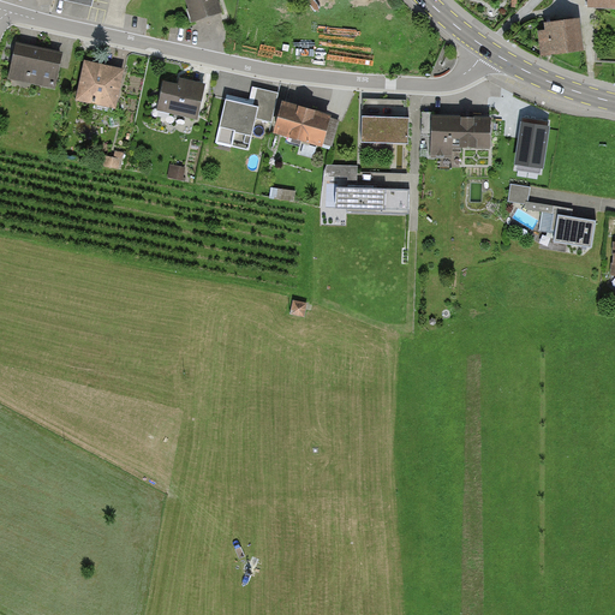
[(218,0),(185,0),(192,22),(222,13),(218,0)]
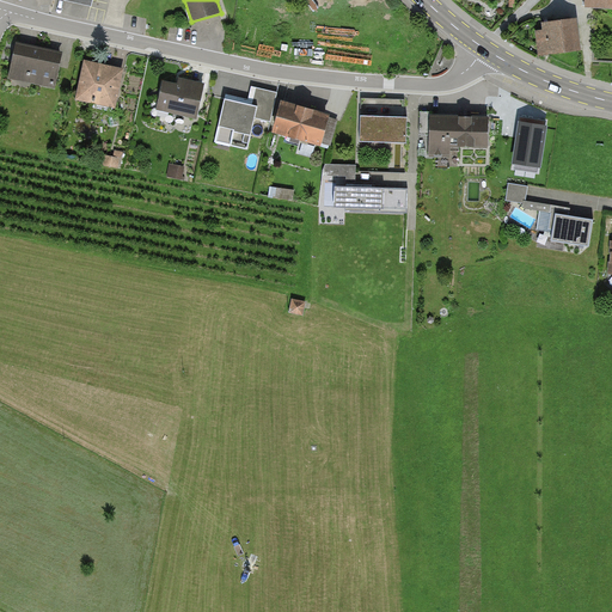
[(581,53),(577,20),(543,24),(544,31),(536,31),(538,56),(581,53)]
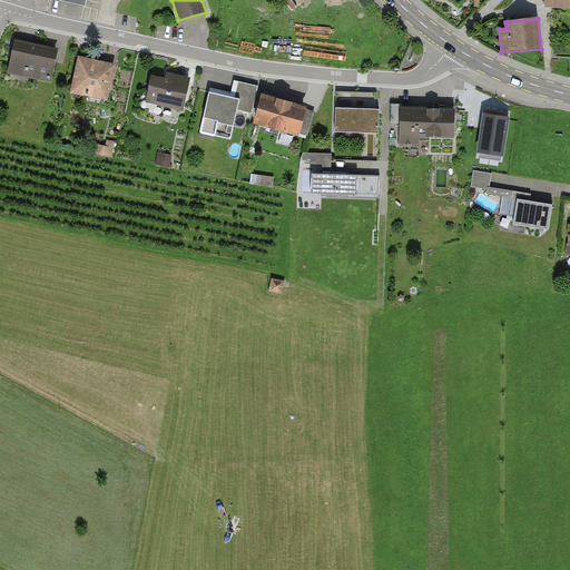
[(50,81),(57,49),(25,41),(16,40),(9,72),(50,81)]
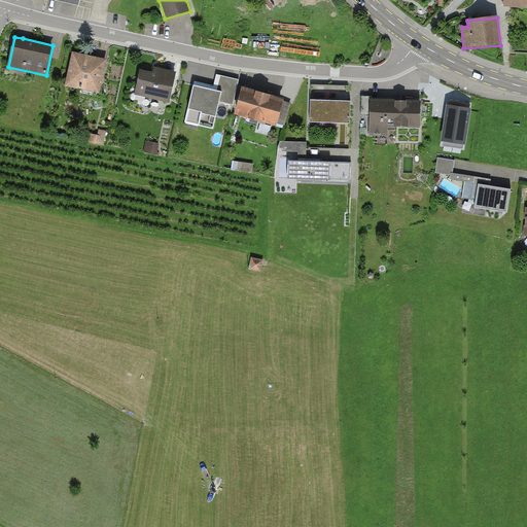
[(111,60),(75,51),(67,89),(103,96),(111,60)]
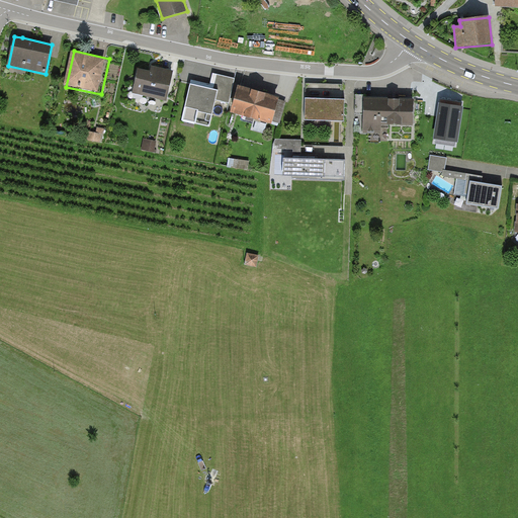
[(151,72),(138,69),(133,93),(167,101),(174,71),(152,66),(151,72)]
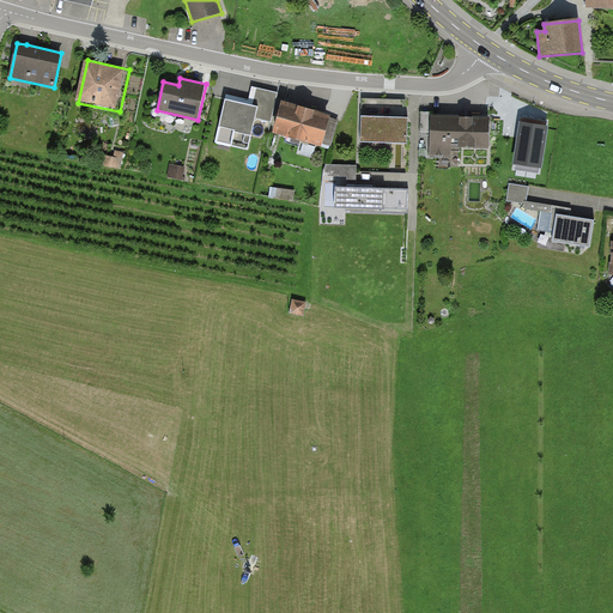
[(253,87),(250,101),(228,96),(216,143),(248,150),(255,119),(271,122),(278,93),(253,87)]
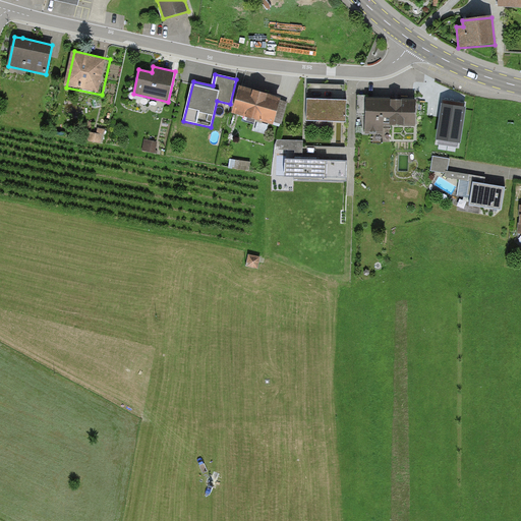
[(232,113),(273,125),(274,122),(282,124),(288,103),(279,100),(279,99),(241,87),(232,113)]
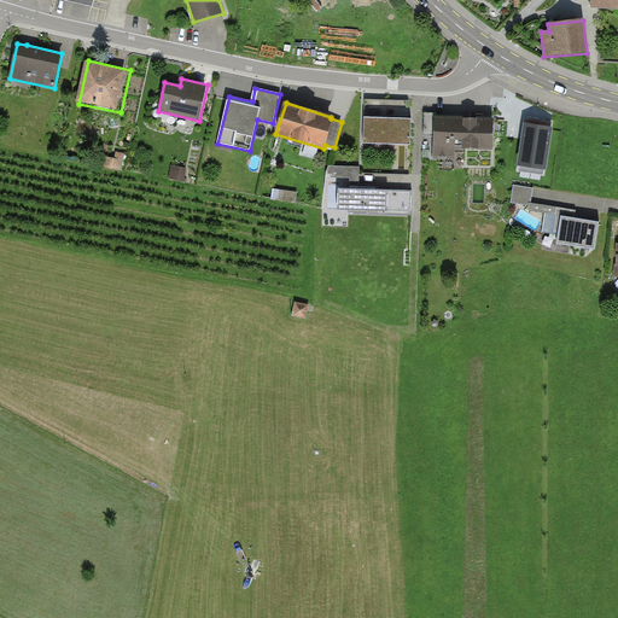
[(433,115),(424,114),(424,136),(432,138),(432,159),(455,161),(456,149),(493,150),(494,120),(470,118),(433,117),(433,115)]
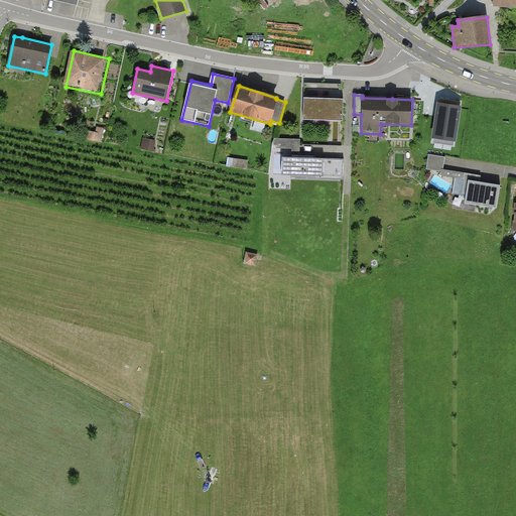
[(304,99),(304,120),(343,121),(344,100),(304,99)]
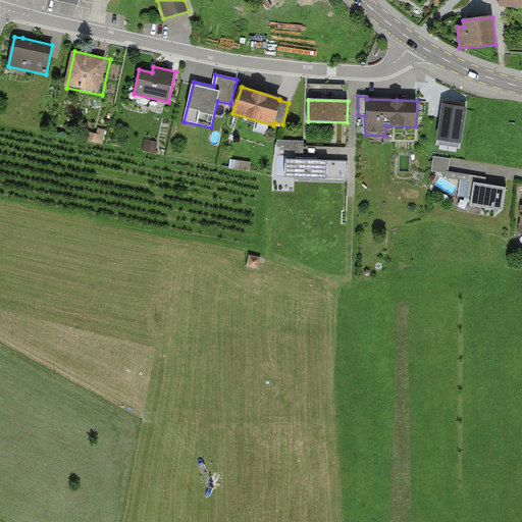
[(465,104),(445,101),(438,146),(459,149),(465,104)]
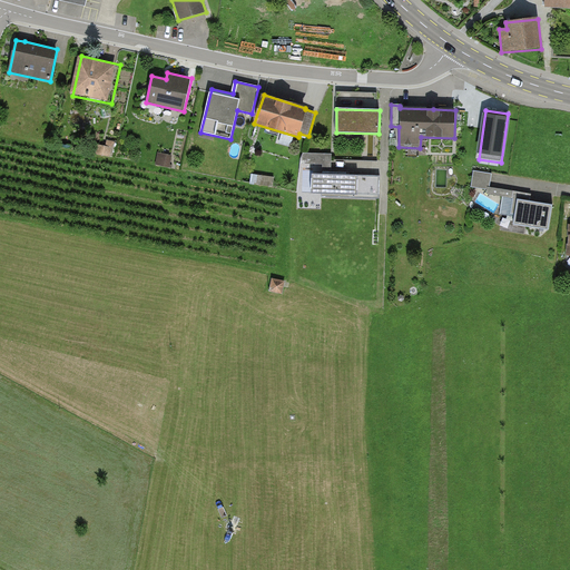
[(323,196),(377,197),(377,177),(349,176),(349,172),(331,170),(331,155),(304,154),(301,159),(301,164),(322,165),(322,174),(313,174),(312,193),(323,193),(323,196)]
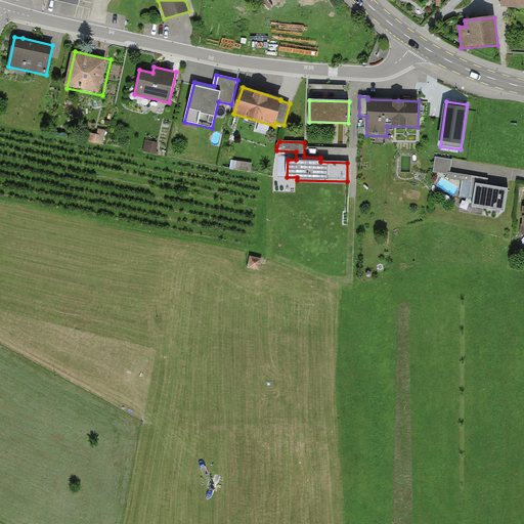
[(434,172),(449,174),(451,167),(452,160),(436,158),(434,172)]
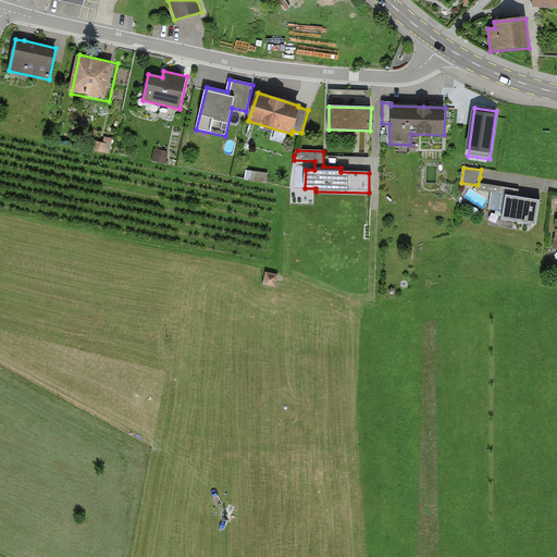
[(268,174),(246,170),(244,181),(267,184),(268,174)]
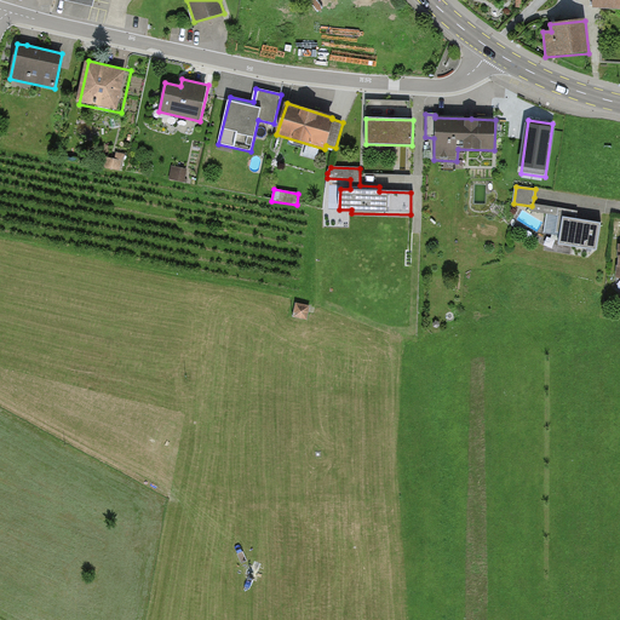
[(578,211),(530,204),(529,212),(547,214),(545,234),(560,236),(563,217),(577,219),(578,211)]
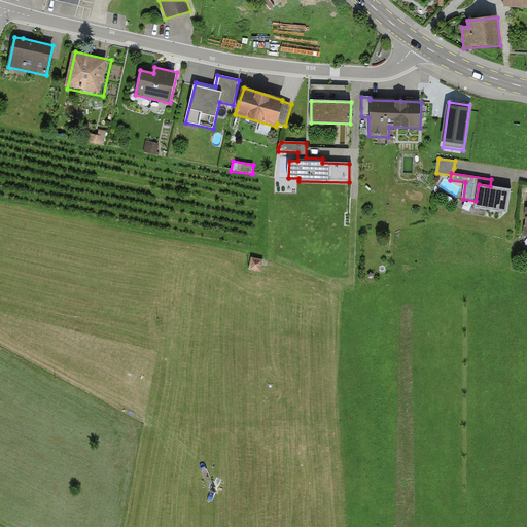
[(490,186),(479,184),(476,201),(475,208),(507,213),(511,189),(490,186)]
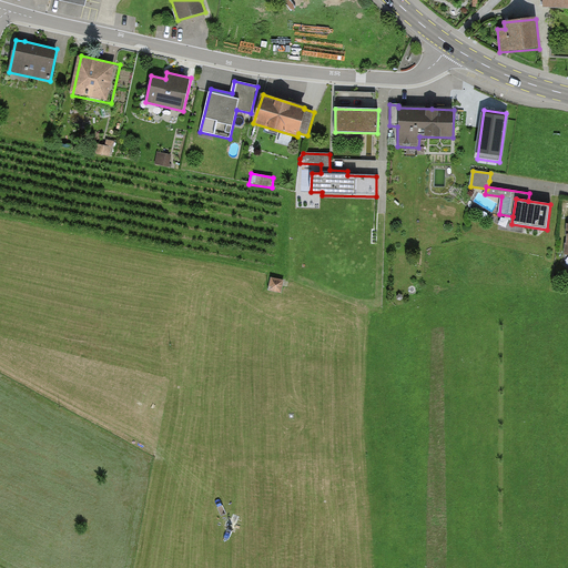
All buildings are outlined.
